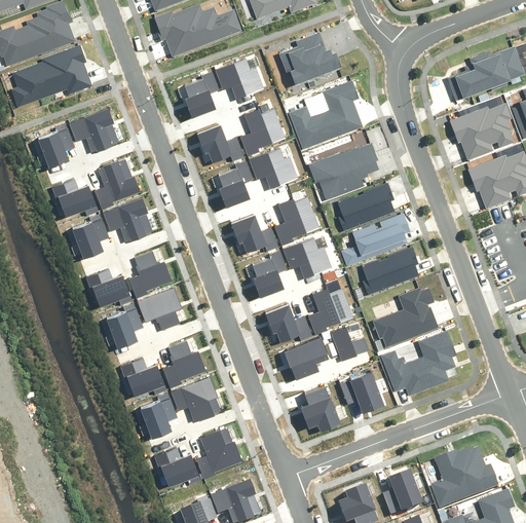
[(217,71),(224,90),(232,87),(236,98),(263,88),(256,69),(250,71),(246,61),(217,71)]
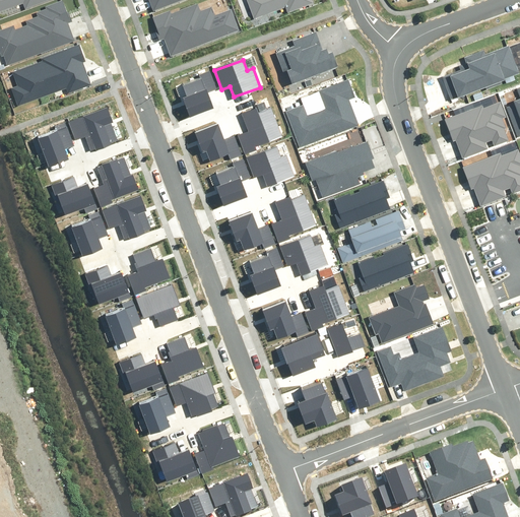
[(181,95),(189,118),(215,109),(209,92),(216,89),(210,72),(200,75),(201,78),(183,84),(186,93),(181,95)]
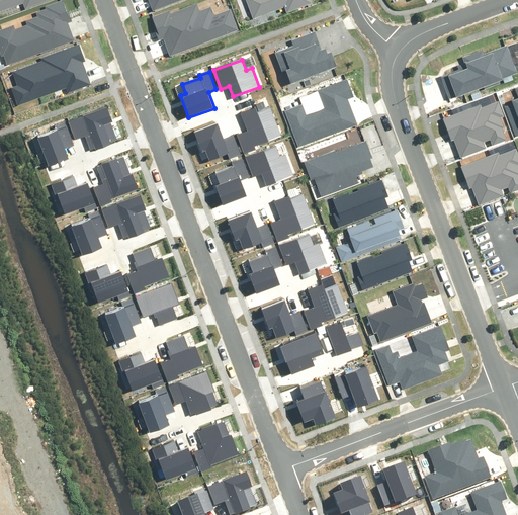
[(237,135),(245,154),(256,150),(254,145),(279,135),(269,108),(256,113),(254,108),(240,113),(246,132),(237,135)]
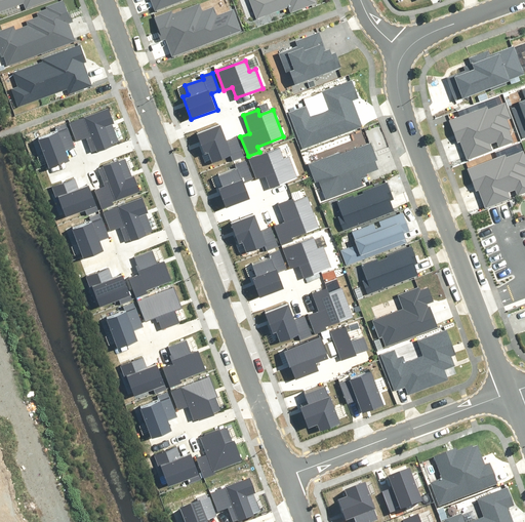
[(72,125),(79,143),(90,138),(95,152),(122,143),(111,112),(72,125)]
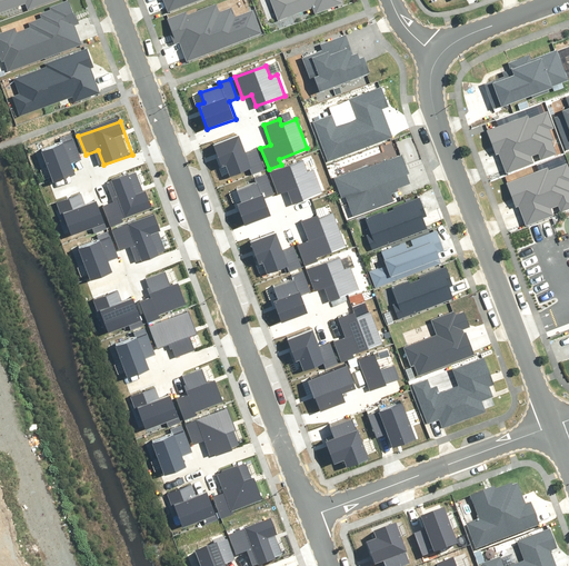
[(45,152),(55,181),(76,175),(71,164),(83,160),(76,136),(63,140),(66,146),(45,152)]
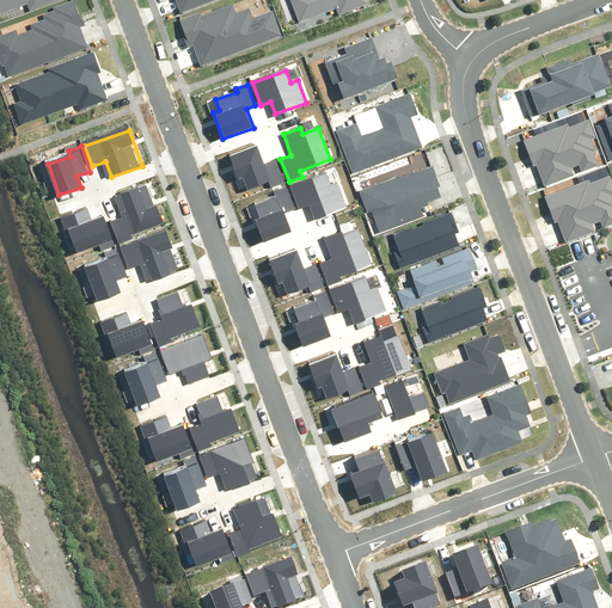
[(242,177),(245,188),(269,179),(271,186),(282,182),(275,160),(262,165),(256,146),(228,155),(238,178),(242,177)]
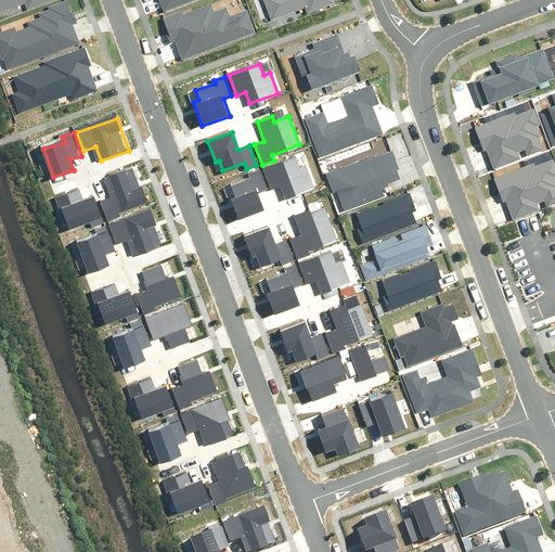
[(265,169),(272,190),(281,187),(285,197),(312,188),(306,167),(298,169),(295,158),(265,169)]
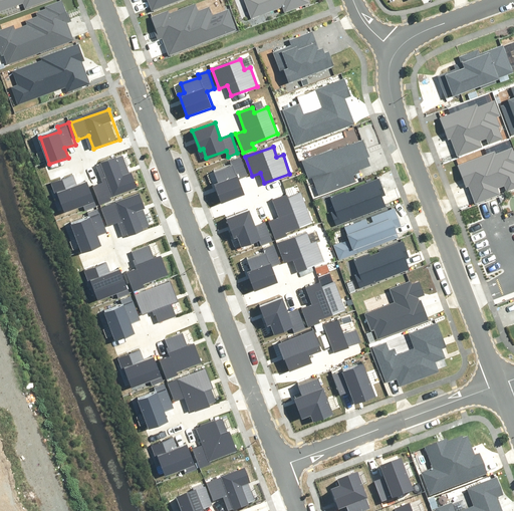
[(212,181),(220,204),(246,195),(240,178),(247,176),(241,158),(231,162),(232,165),(214,171),(217,180),(212,181)]
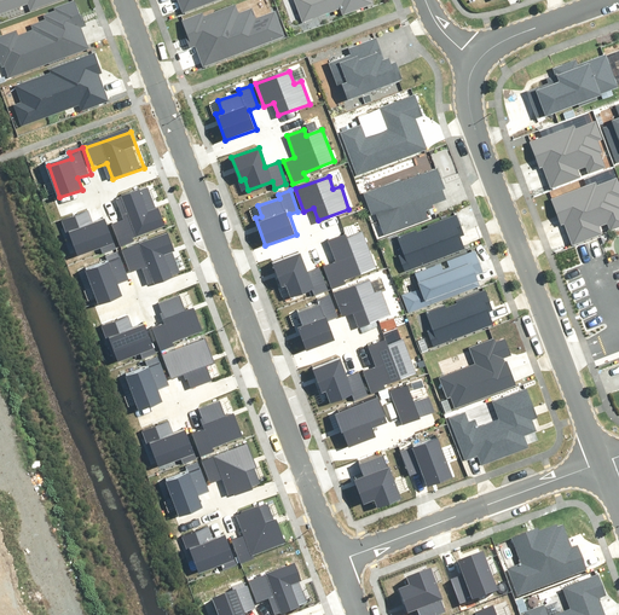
[(113,225),(120,247),(137,241),(136,237),(165,227),(157,209),(155,209),(152,202),(144,206),(140,193),(117,201),(123,221),(113,225)]
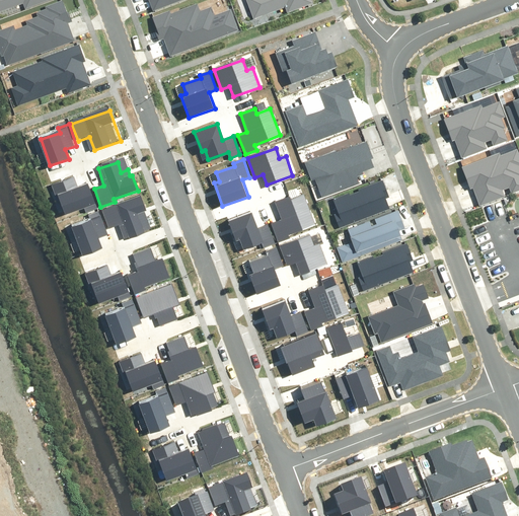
[(75,175),(51,183),(62,214),(82,206),(84,213),(98,208),(88,181),(78,185),(75,175)]
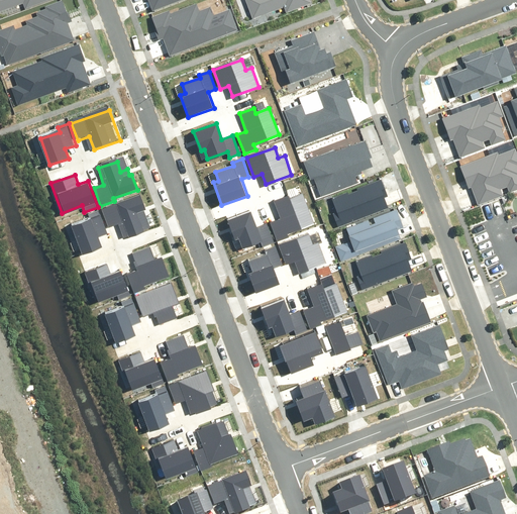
[(102,212),(108,228),(120,224),(124,237),(151,228),(140,198),(102,212)]
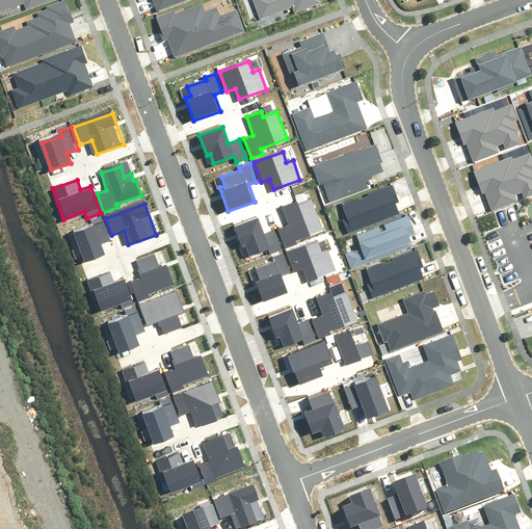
[(277,231),(285,252),(297,246),(295,241),(320,232),(310,204),(297,209),(295,204),(280,210),(287,228),(277,231)]
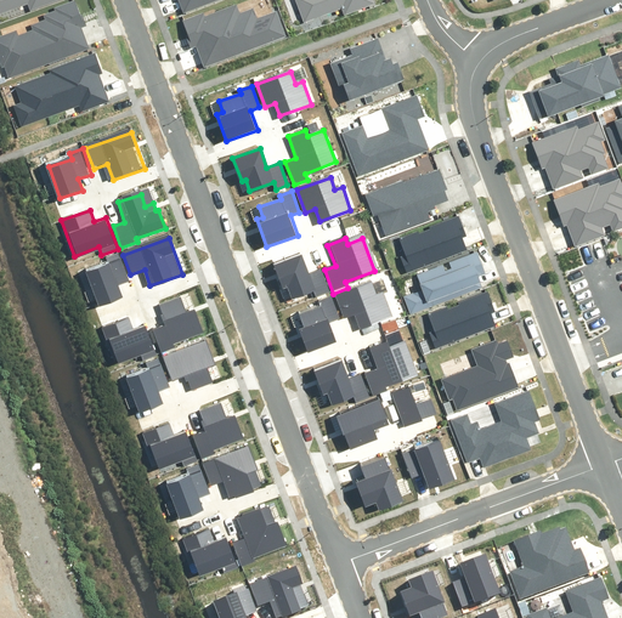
[(85,272),(96,304),(119,296),(116,284),(128,281),(119,254),(106,259),(108,265),(85,272)]
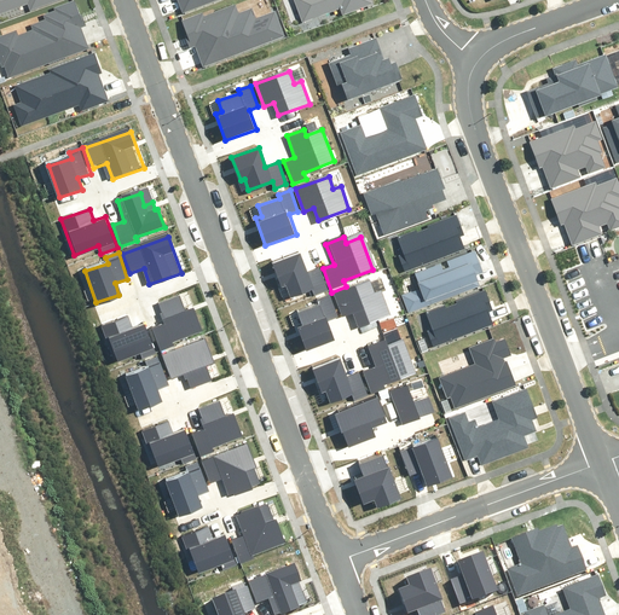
[(283,288),(288,299),(311,290),(313,296),(325,293),(317,271),(305,276),(298,255),(271,265),(279,289),(283,288)]
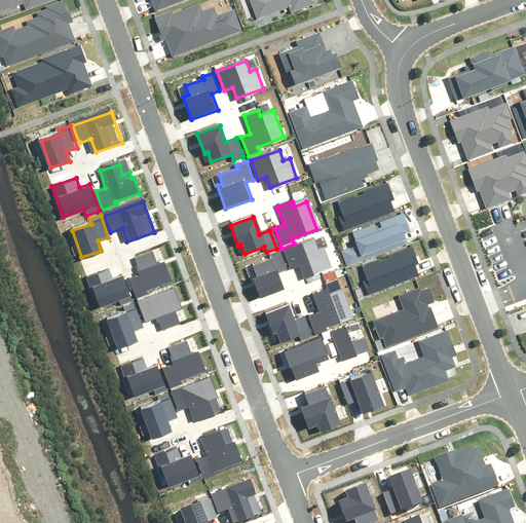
[(283,250),(290,269),(299,266),(302,276),(329,267),(322,248),(315,250),(311,239),(283,250)]
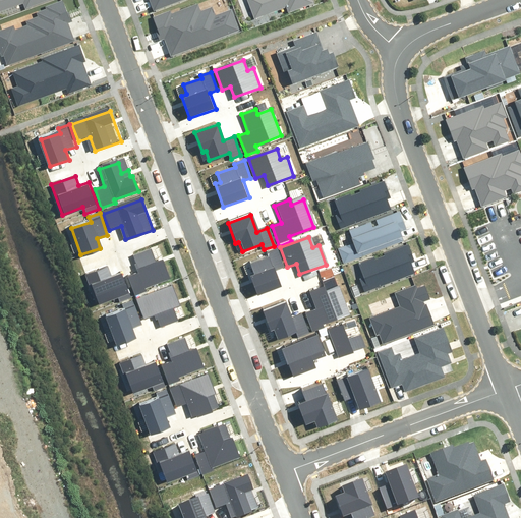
[(247,273),(254,295),(281,286),(276,270),(283,267),(277,249),(266,252),(267,255),(249,262),(252,271),(247,273)]
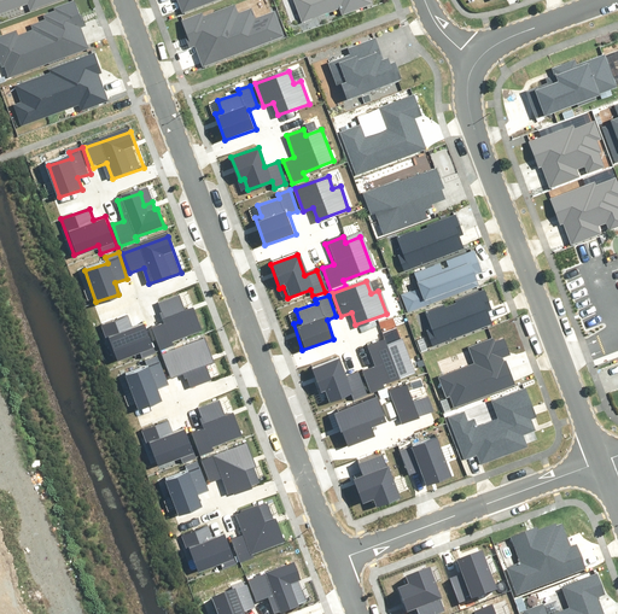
[(156,329),(163,350),(180,345),(179,341),(207,332),(200,313),(198,314),(196,307),(187,309),(184,298),(159,305),(167,326),(156,329)]
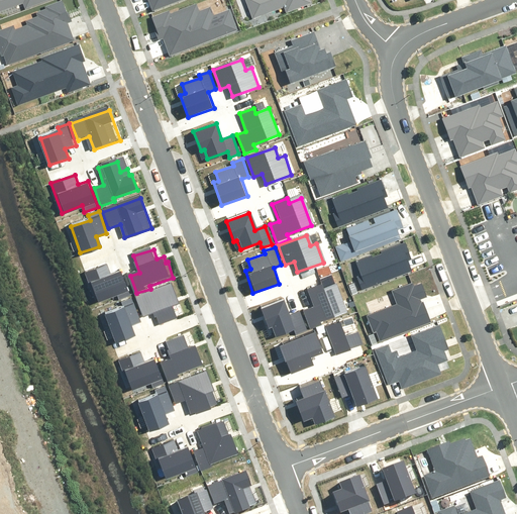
[(111,262),(87,271),(98,300),(118,293),(120,299),(134,294),(124,268),(114,272),(111,262)]
